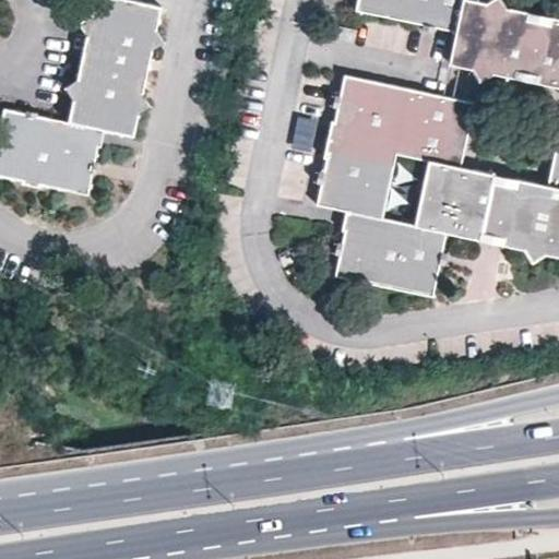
[(129,0),(96,0),(71,121),(107,129),(133,137),(147,70),(152,71),(154,58),(151,58),(162,7),(129,0)]
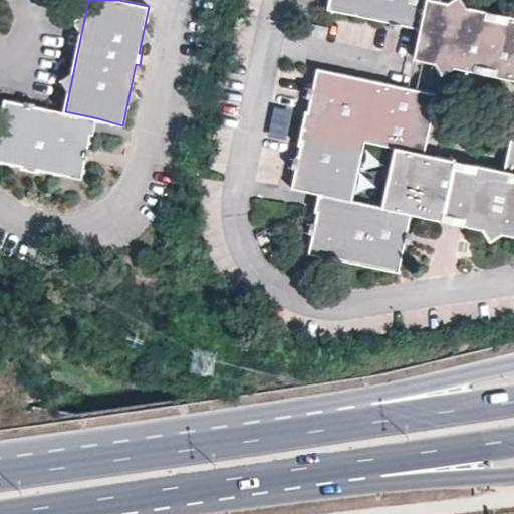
[(328,0),(327,8),(389,22),(387,27),(400,29),(401,25),(420,30),(414,56),(491,73),(513,78),(513,17),(497,14),(435,0),(328,0)]
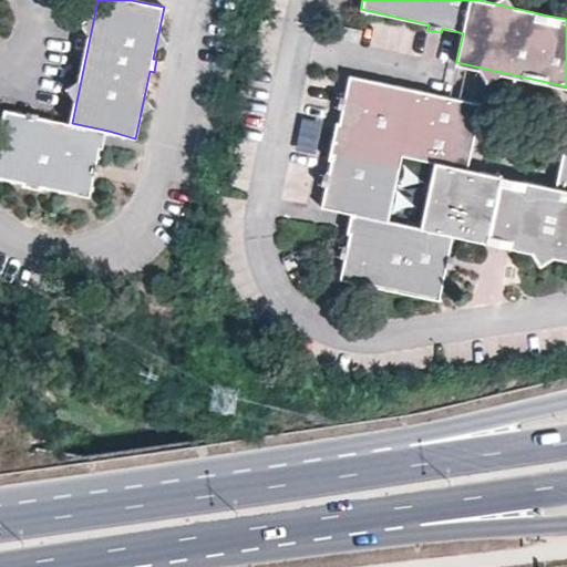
[(481,103),(351,76),(347,96),(340,95),(337,107),(342,109),(340,123),(337,123),(329,160),(332,162),(330,175),(323,174),(321,186),(326,187),(322,207),(350,215),(348,233),(350,233),(348,246),(343,245),(340,257),(344,258),(341,280),(437,299),(445,268),(451,269),(454,257),(447,255),(453,234),(566,258),(566,140),(557,186),(467,168),(481,103)]
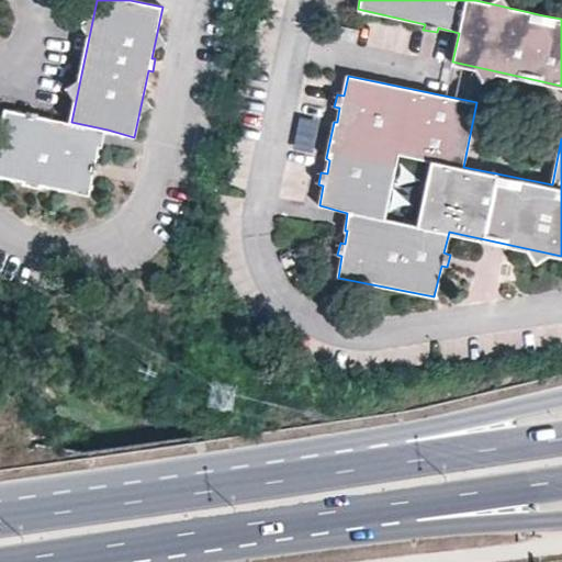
[(108,130),(71,122),(42,117),(41,114),(29,111),(26,115),(7,112),(0,142),(0,179),(25,183),(25,188),(42,191),(44,189),(90,198),(96,175),(98,175),(100,163),(98,161),(100,147),(103,147),(108,130)]
